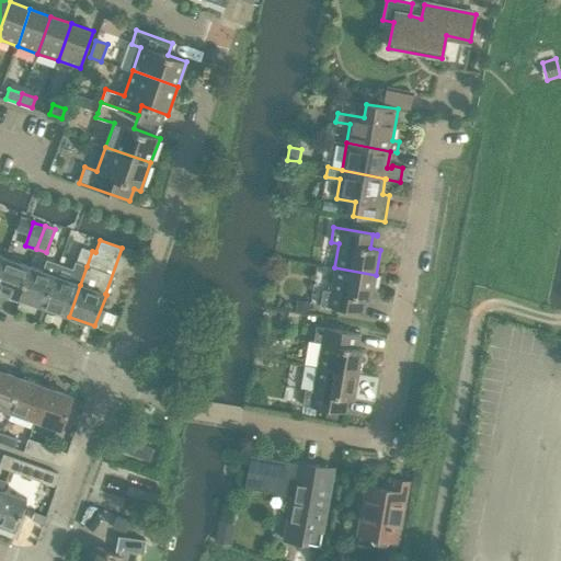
[(87,266),(92,251),(81,247),(76,262),(87,266)]
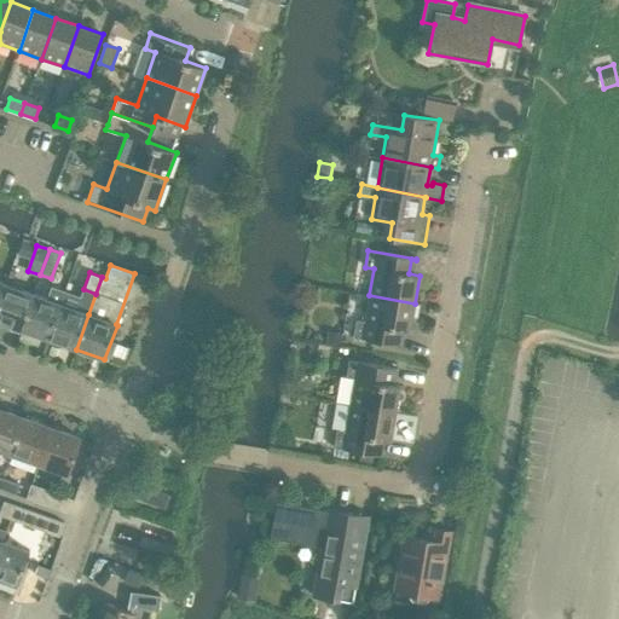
[(0,322),(21,329),(33,295),(6,285),(0,301),(0,322)]
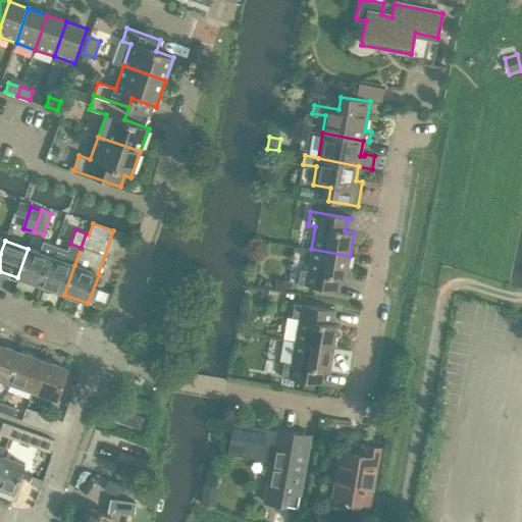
[(41,285),(51,257),(55,247),(45,243),(41,253),(28,249),(17,277),(41,285)]
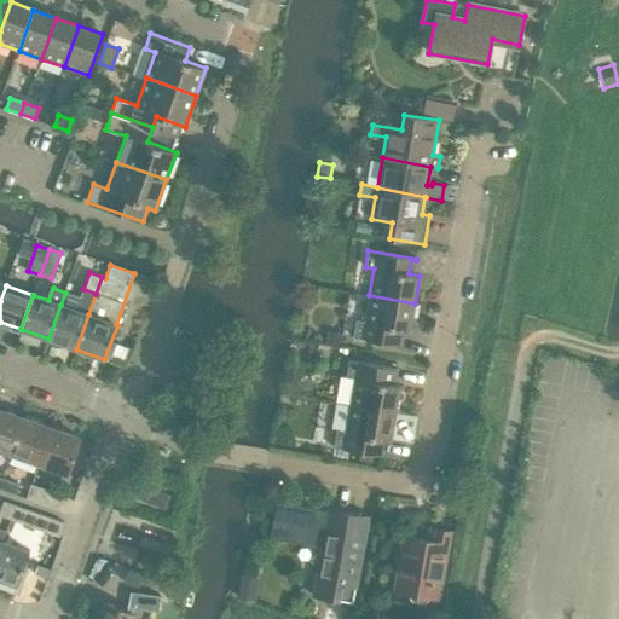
[(410,331),(415,304),(369,295),(365,322),(356,320),(353,337),(400,346),(401,345),(397,343),(399,329),(410,331)]
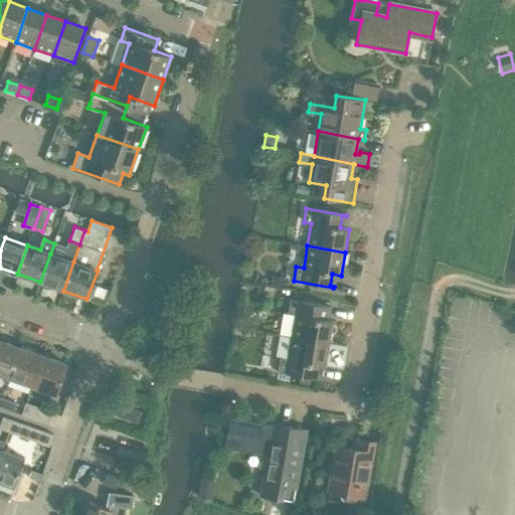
[(63,291),(73,262),(50,253),(40,282),(63,291)]
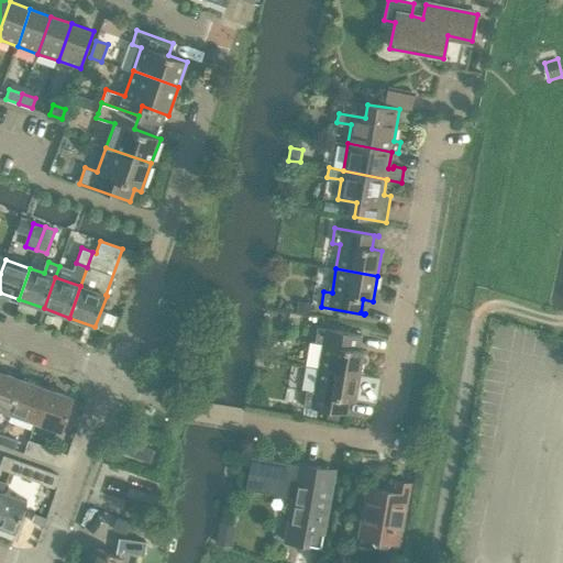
[(361,337),(361,335),(317,328),(315,343),(322,344),(319,368),(360,376),(364,351),(354,349),(356,335),(361,337)]
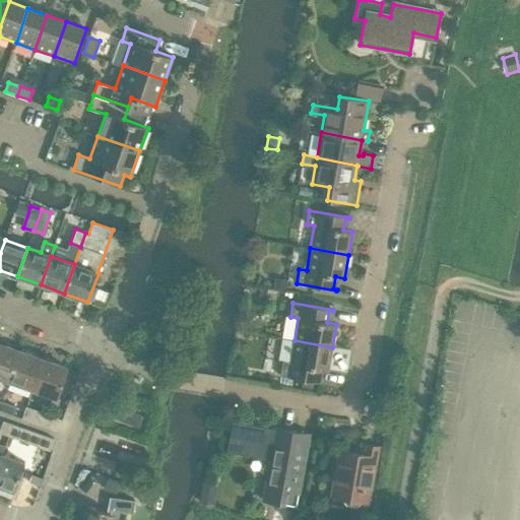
[(328,371),(332,347),(295,340),(290,363),(282,362),(280,376),(321,383),(321,382),(317,381),(319,369),(328,371)]
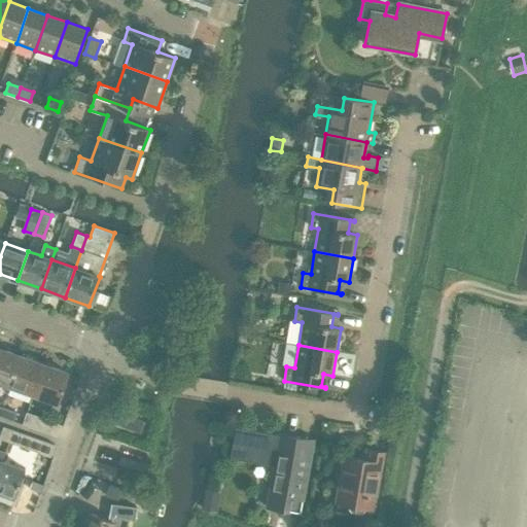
[(0,381),(9,385),(20,356),(0,348),(0,381)]
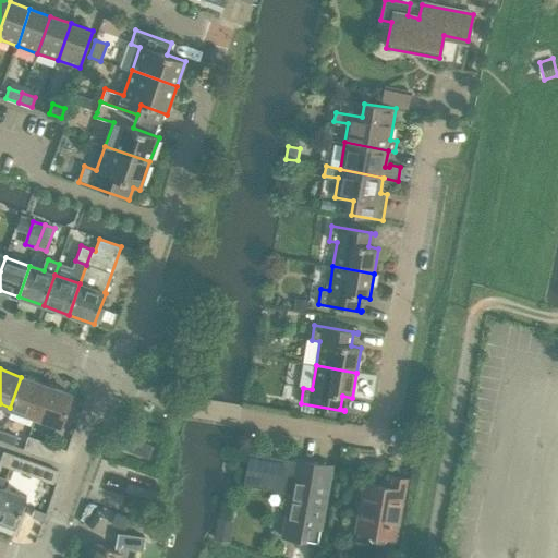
[(35,416),(46,386),(21,377),(10,408),(35,416)]
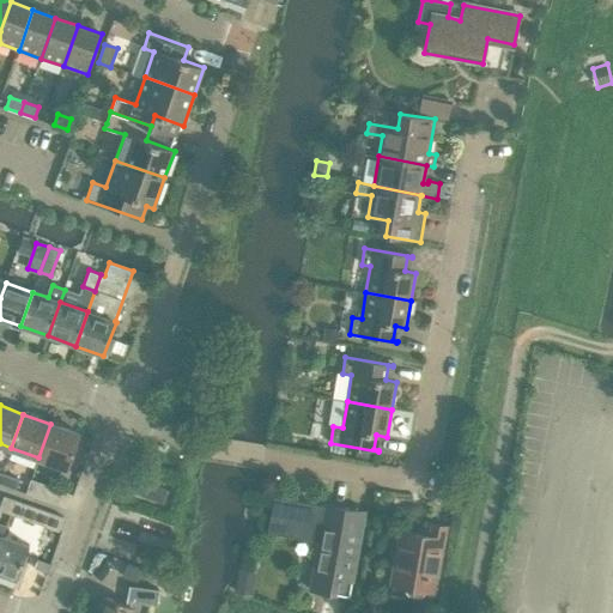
[(67,468),(79,434),(50,424),(38,457),(67,468)]
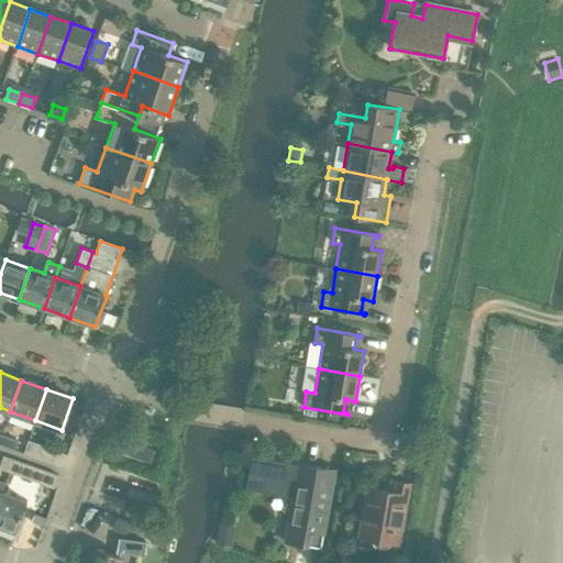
[(340,414),(328,411),(326,419),(339,421),(340,414)]
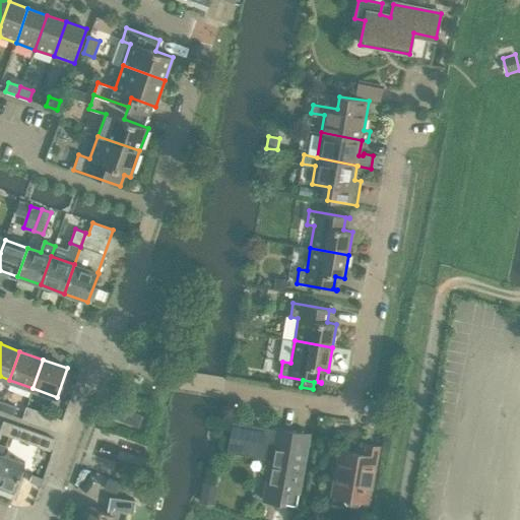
[(0,410),(12,415),(16,406),(2,401),(0,406),(0,410)]
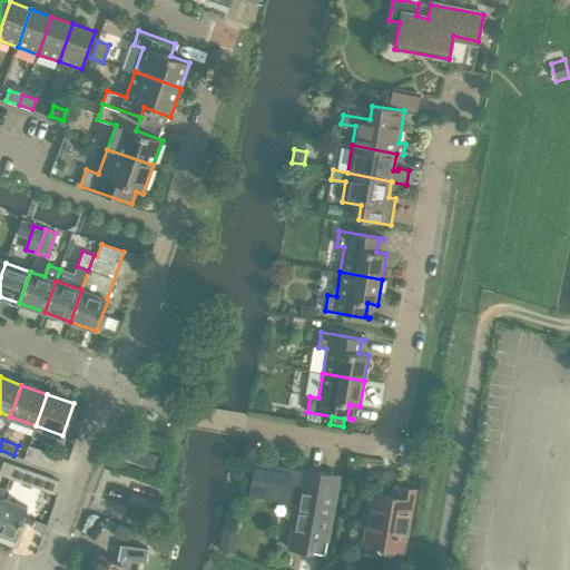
[(61,473),(66,460),(28,446),(23,459),(50,469),(61,473)]
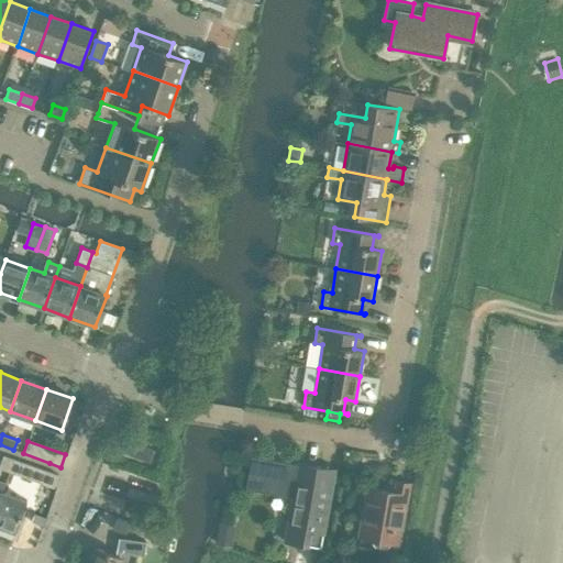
[(150,462),(155,449),(133,441),(129,454),(150,462)]
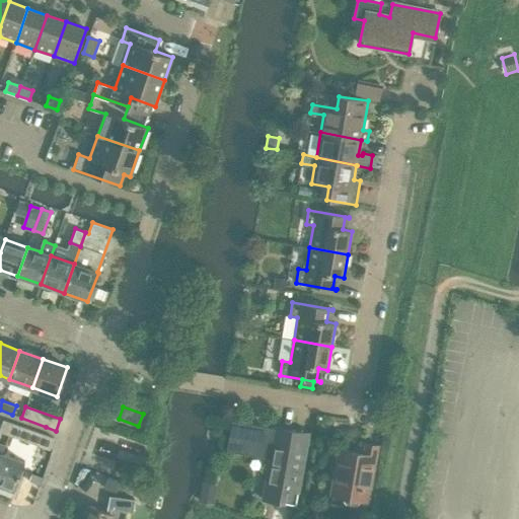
[(0,426),(0,432),(9,436),(13,424),(2,420),(0,426)]
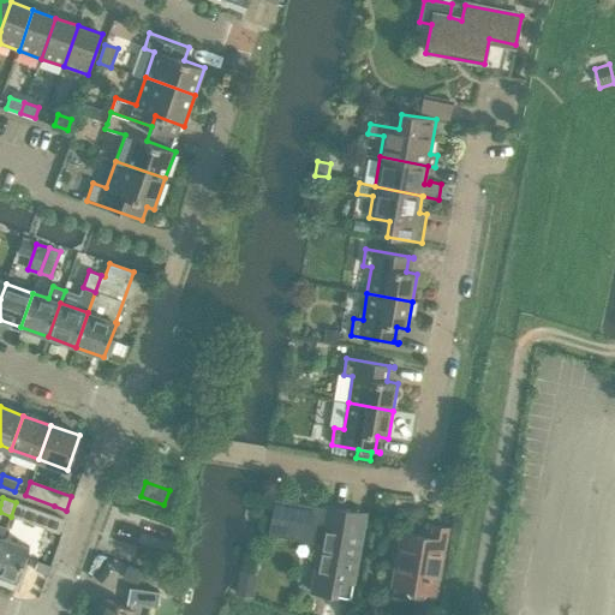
[(326,508),(275,499),(269,535),(320,543),(311,591),(351,598),(356,571),(351,569),(356,542),(345,539),(351,511),(327,506),(326,508)]
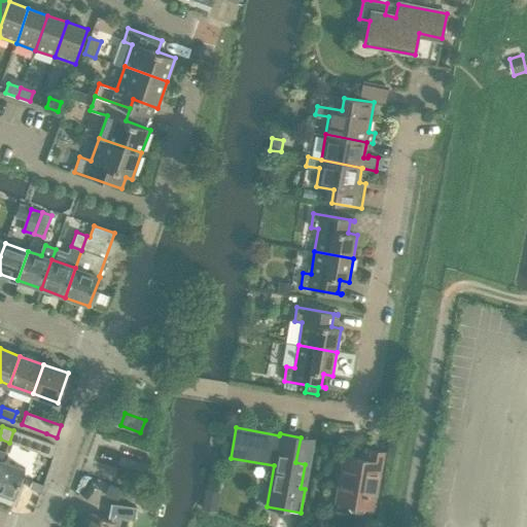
[(50,457),(54,446),(13,430),(9,443),(50,457)]
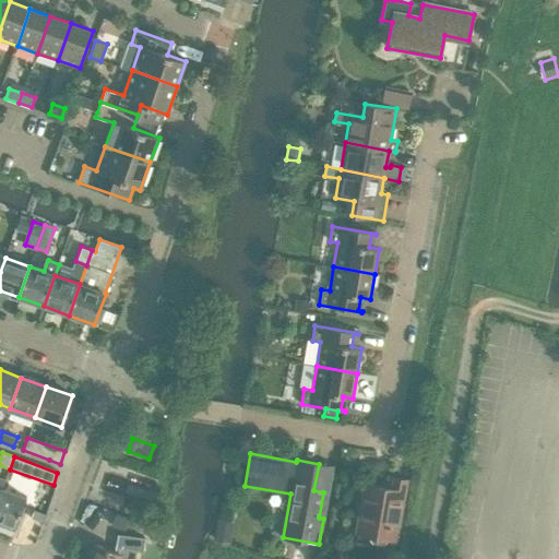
[(396,540),(407,480),(394,478),(392,489),(365,484),(356,533),(370,536),(370,539),(371,543),(383,545),(387,543),(388,539),(396,540)]
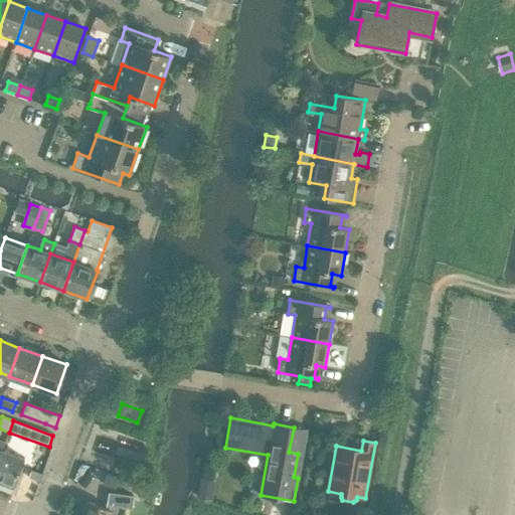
[(0,481),(14,487),(24,459),(2,451),(0,457),(0,481)]
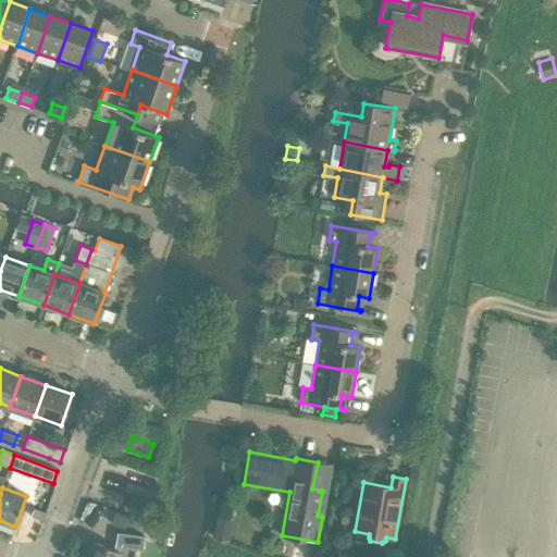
[(115,511),(111,523),(123,528),(127,516),(115,511)]
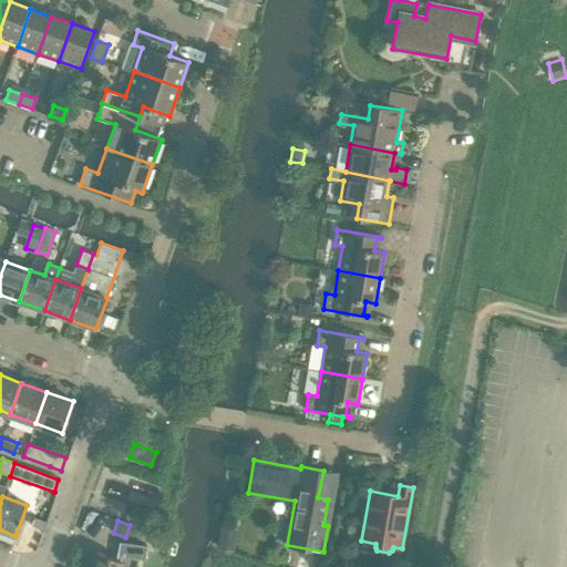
[(154,532),(152,538),(154,546),(167,552),(169,543),(171,538),(154,532)]
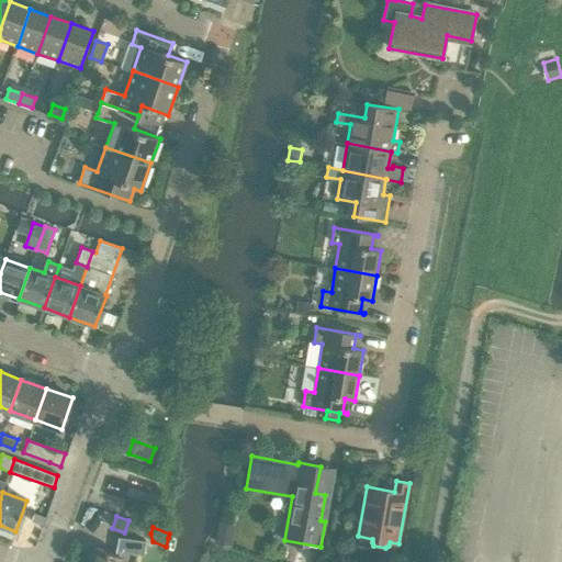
[(96,547),(90,561),(134,561),(137,552),(145,553),(146,541),(124,538),(105,531),(100,548),(96,547)]
